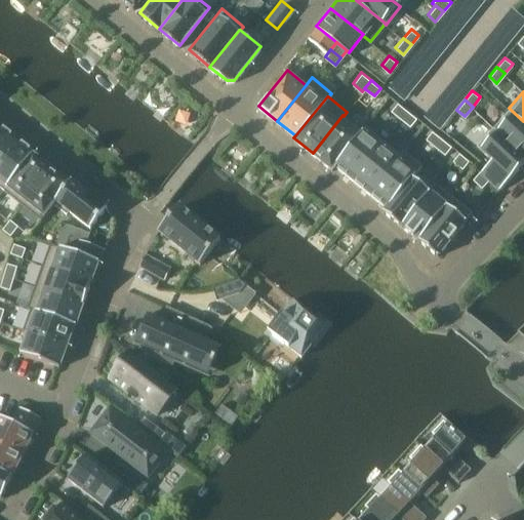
[(397,102),(391,109),(400,117),(407,109),(397,102)]
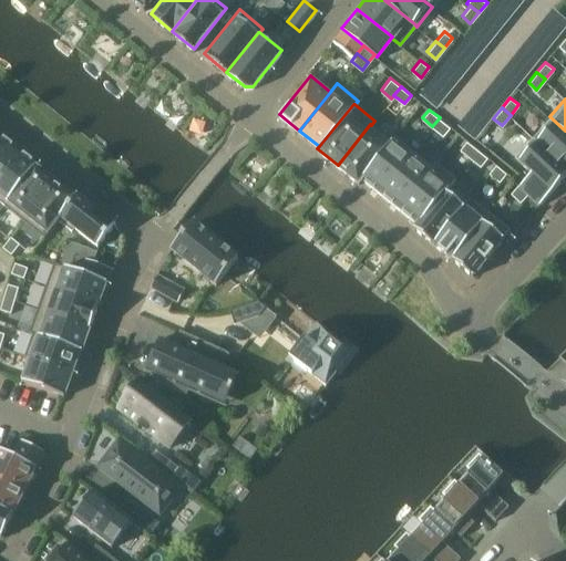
[(565,131),(549,116),(533,135),(565,165),(565,131)]
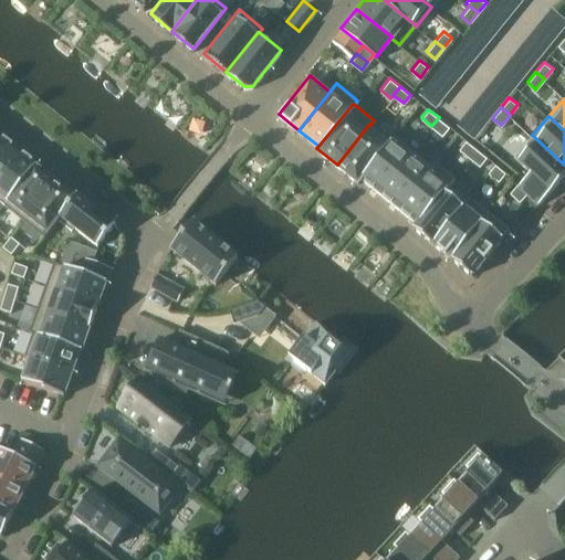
[(439,117),(431,126),(442,135),(449,126),(439,117)]
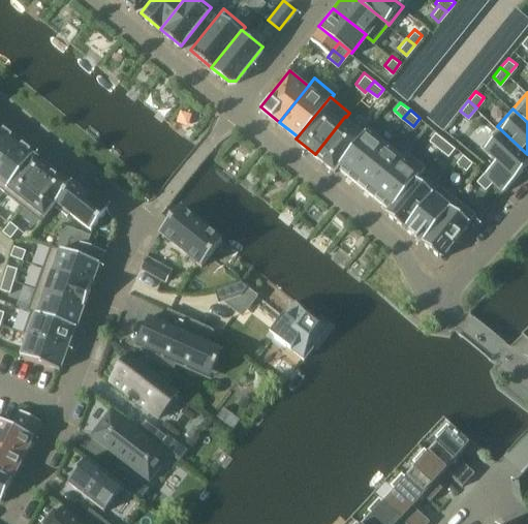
[(345,116),(315,154),(334,170),(337,165),(336,164),(364,131),(364,130),(346,117),(345,116)]
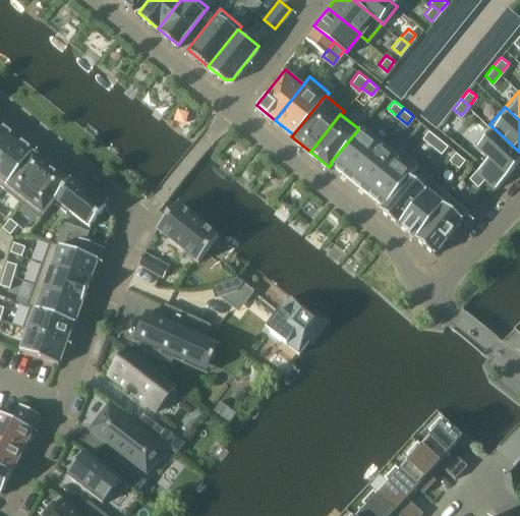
[(0,152),(16,132),(0,119),(0,152)]
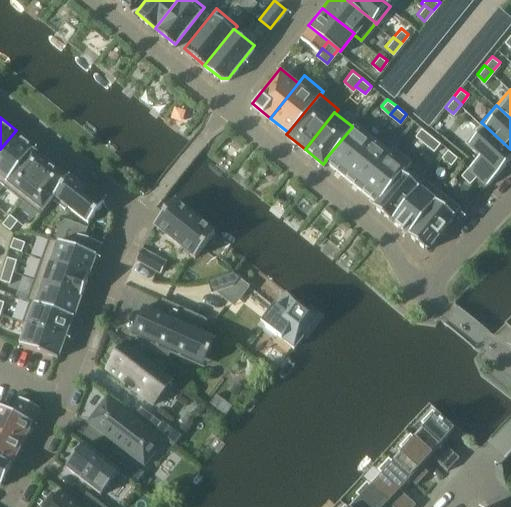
[(352,127),(325,159),(326,160),(342,173),(373,135),(356,121),(352,126),(352,127)]
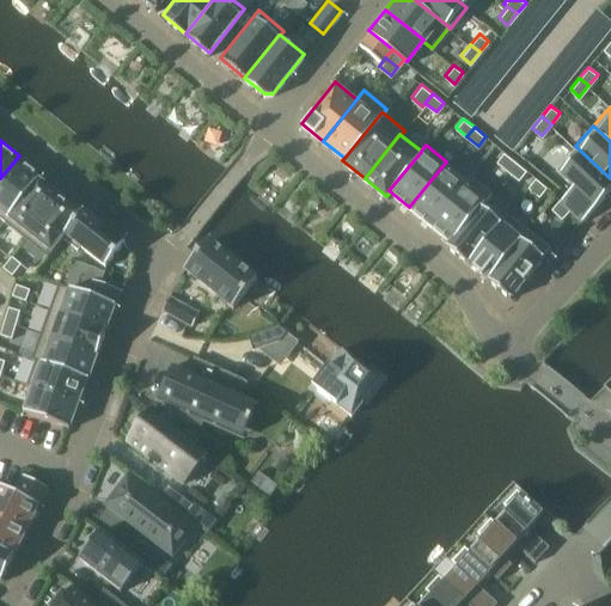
[(610,178),(575,146),(555,167),(573,184),(566,190),(560,199),(581,219),(610,185),(610,178)]
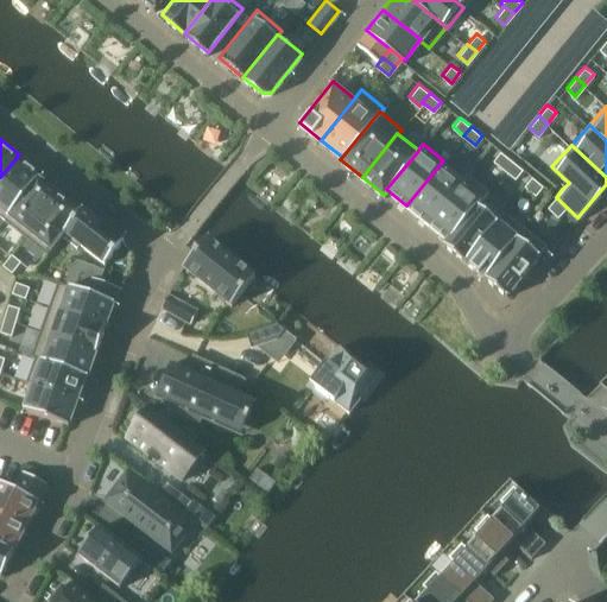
[(500,150),(493,159),(504,168),(511,159),(500,150)]
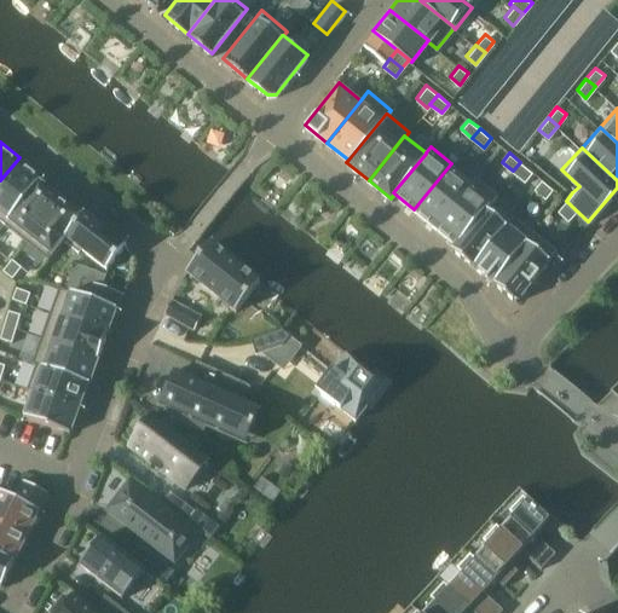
[(38,178),(39,178),(41,174),(19,157),(0,180),(0,218),(4,221),(38,178)]
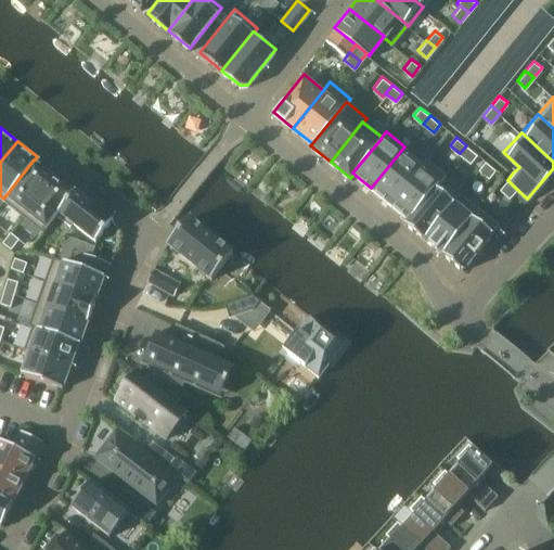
[(466,145),(460,153),(469,162),(477,153),(466,145)]
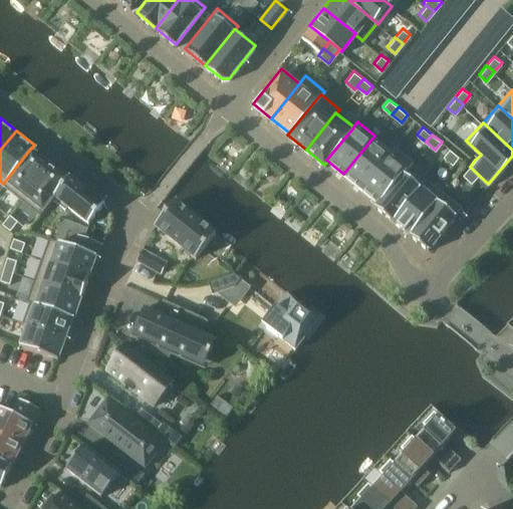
[(374,136),(343,174),(360,188),(392,150),(391,149),(374,136)]
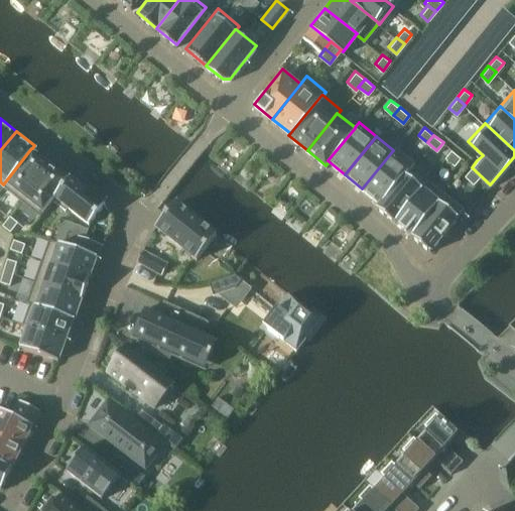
[(393,150),(362,188),(379,202),(379,203),(407,167),(408,168),(414,160),(395,145),(392,149),(393,150)]
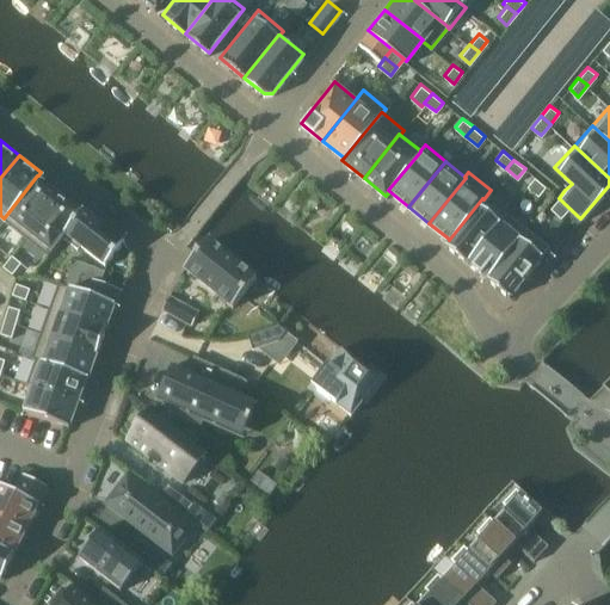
[(25,235),(59,192),(38,176),(37,176),(4,218),(25,235)]
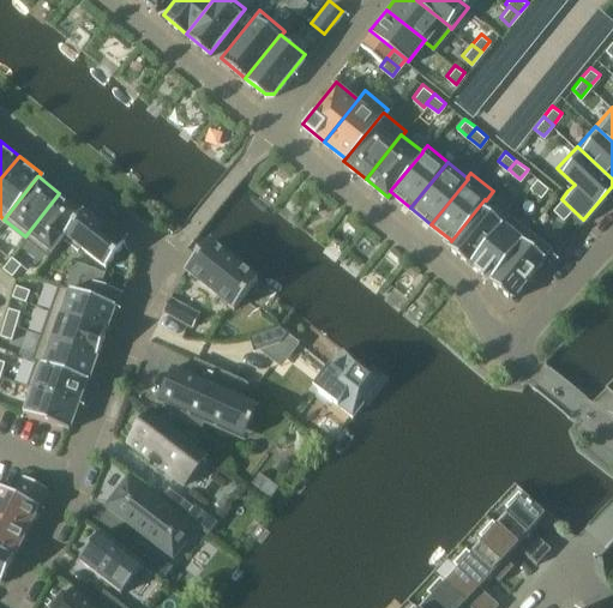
[(536,176),(529,186),(540,196),(548,186),(536,176)]
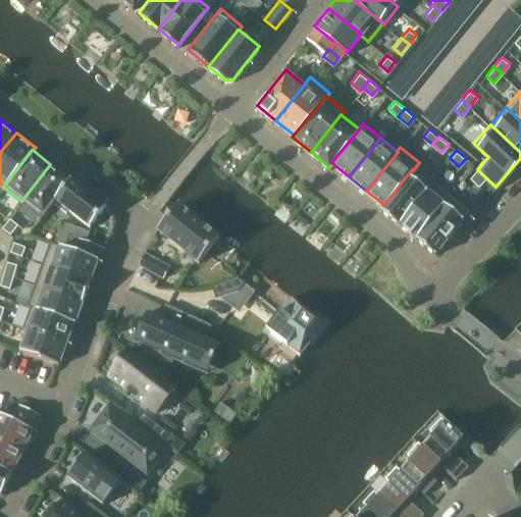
[(67,178),(50,164),(21,201),(41,216),(53,200),(52,200),(68,178),(67,178)]
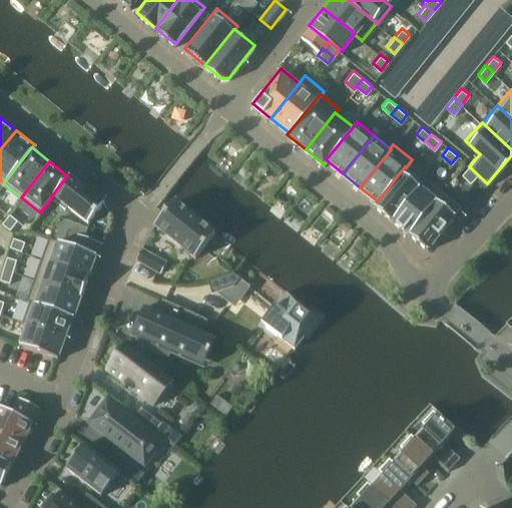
[(377,200),(374,204),(391,218),(422,180),(422,179),(406,167),(405,166),(377,201),(377,200)]
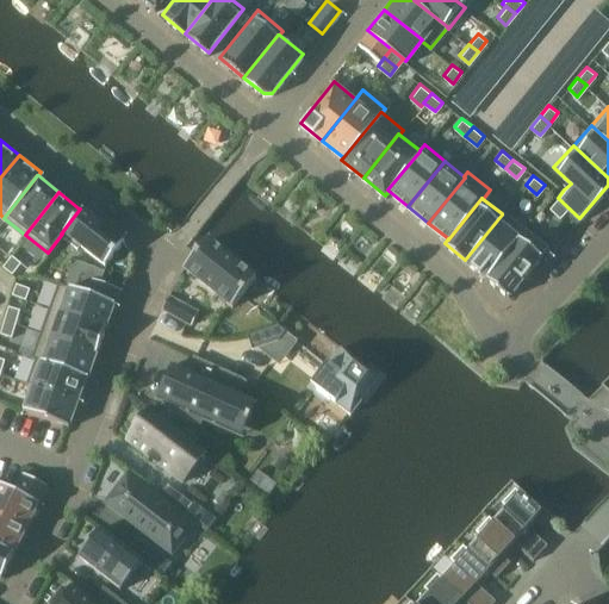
[(557,198),(550,206),(559,216),(567,207),(557,198)]
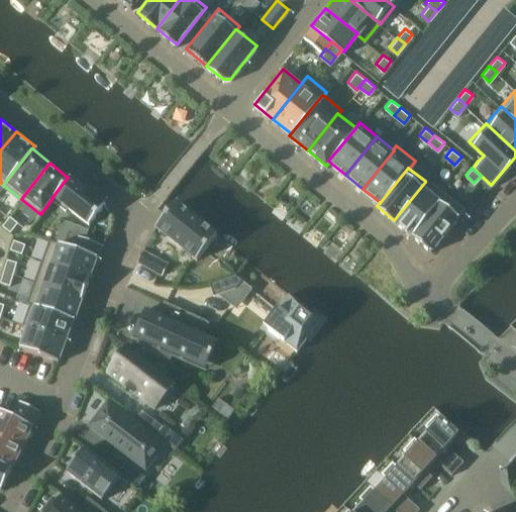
[(70,174),(67,177),(68,177),(52,198),(53,198),(65,208),(67,205),(88,222),(105,202),(70,174)]
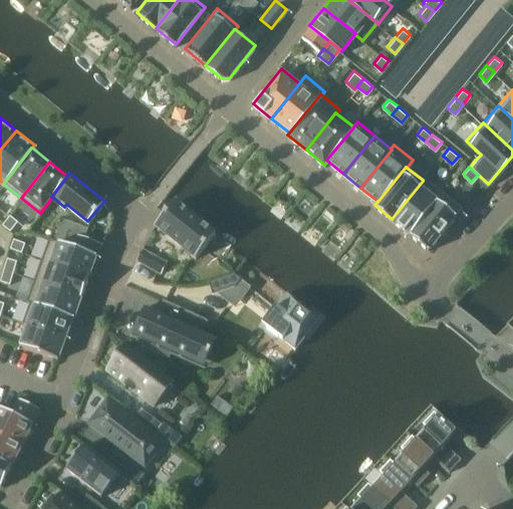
[(423,181),(392,219),(409,233),(443,191),(426,177),(423,180),(423,181)]
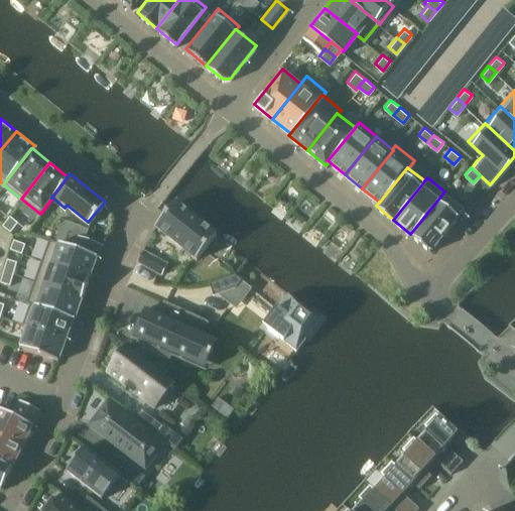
[(444,192),(410,234),(429,249),(464,207),(444,192)]
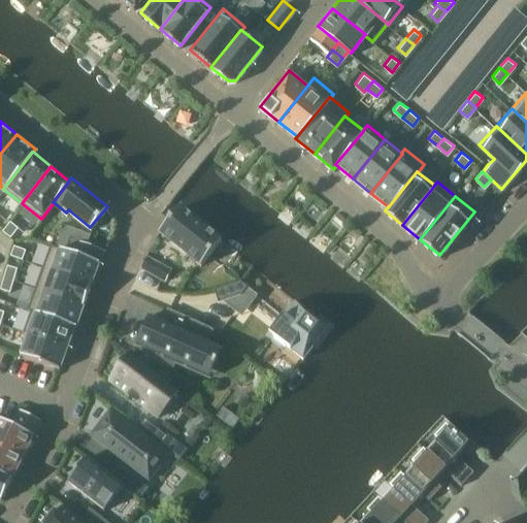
[(221,237),(179,203),(159,229),(200,263),(221,237)]
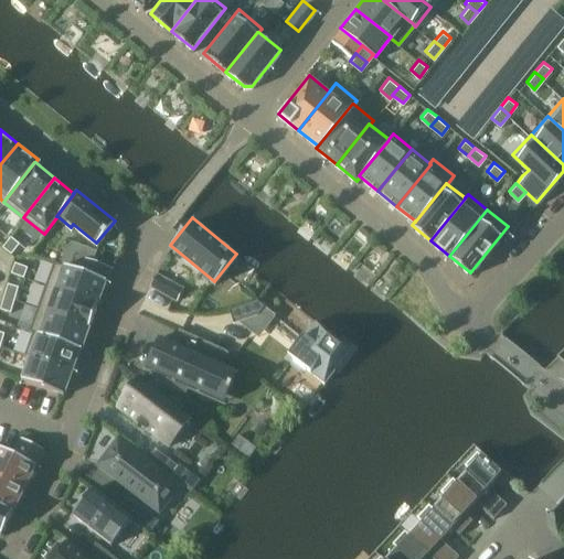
[(10,234),(2,244),(11,251),(19,240),(10,234)]
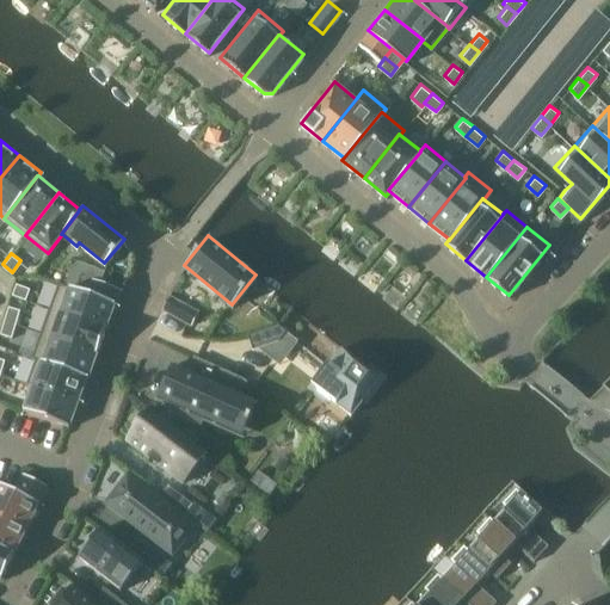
[(80,273),(75,286),(86,290),(91,277),(80,273)]
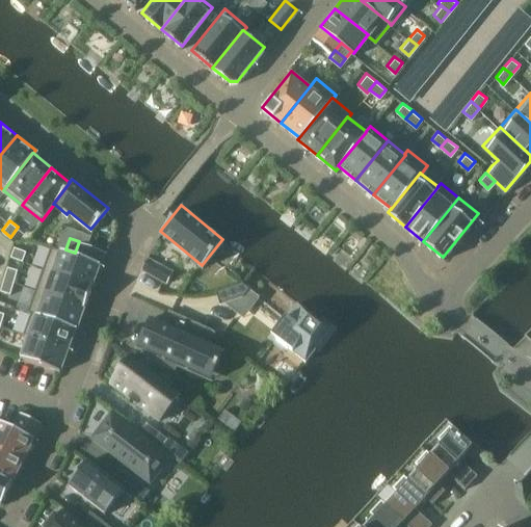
[(25,249),(14,244),(9,255),(22,259),(25,249)]
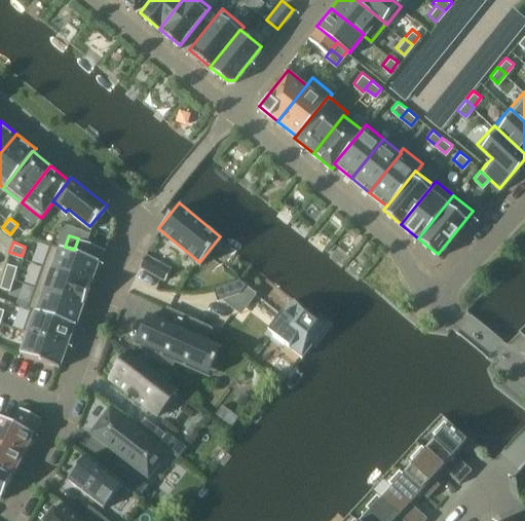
[(74,250),(65,247),(49,242),(42,263),(90,281),(99,259),(74,250)]
